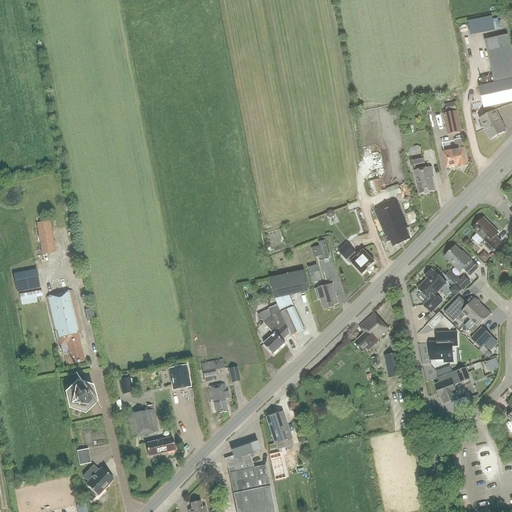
[(474,33),(500,31),(499,16),(472,19),(474,33)]
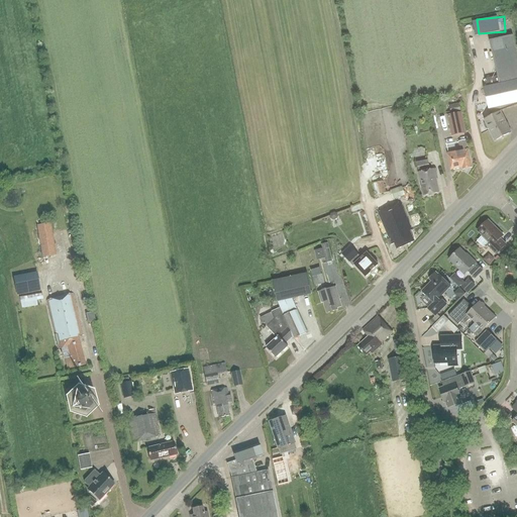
[(489,41),(497,77),(484,80),(486,88),(483,88),(488,110),(489,110),(490,116),(484,119),(485,123),(484,125),(486,128),(488,129),(494,141),(511,132),(500,111),(500,107),(516,103),(516,54),(513,36),(489,41)]
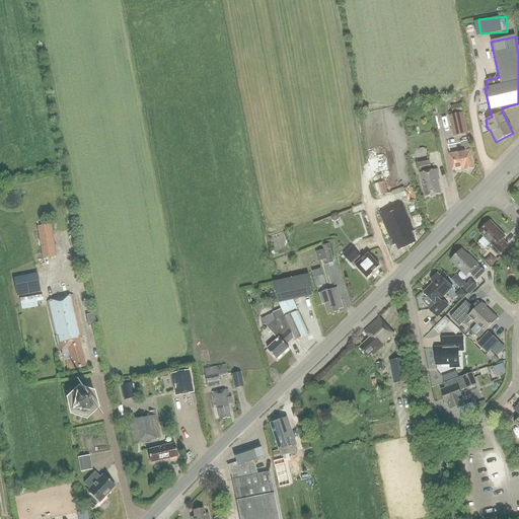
[(463,113),(448,116),(453,137),(467,134),(463,113)]
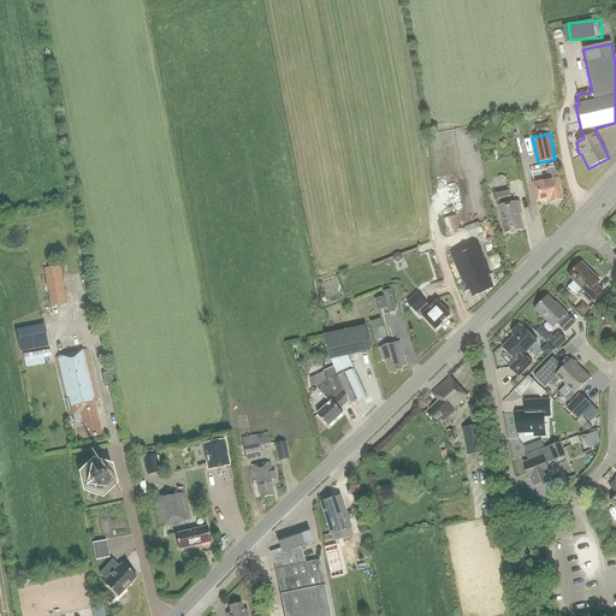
[(557,178),(555,167),(546,170),(549,179),(533,184),(537,203),(551,200),(551,202),(562,200),(557,178)]
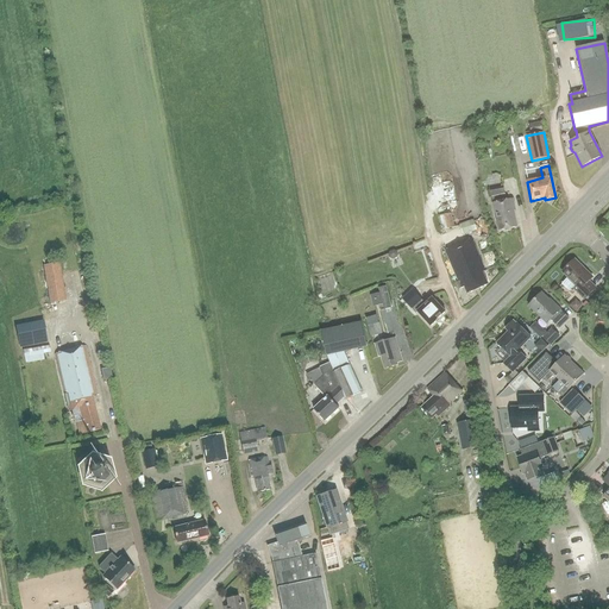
[(498,231),(518,227),(514,211),(515,211),(513,199),(507,200),(504,189),(490,192),(493,203),(498,231)]
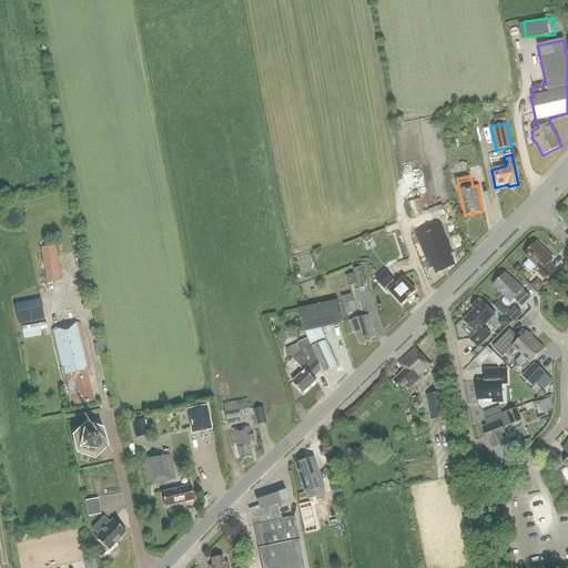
[(424,212),(421,199),(409,201),(412,214),(424,212)]
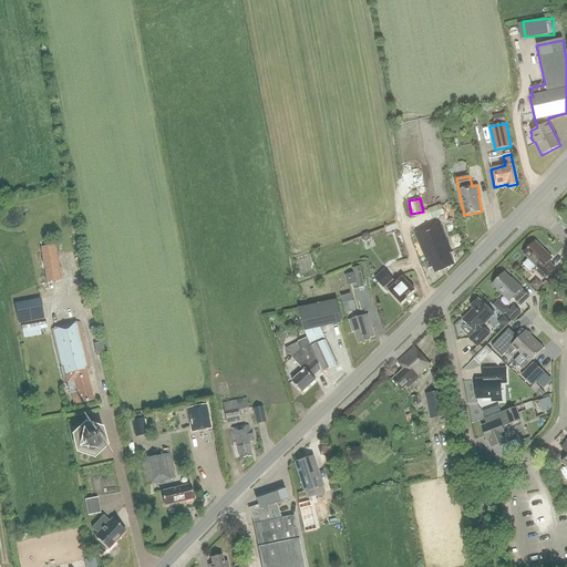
[(444,214),(441,205),(429,209),(431,218),(444,214)]
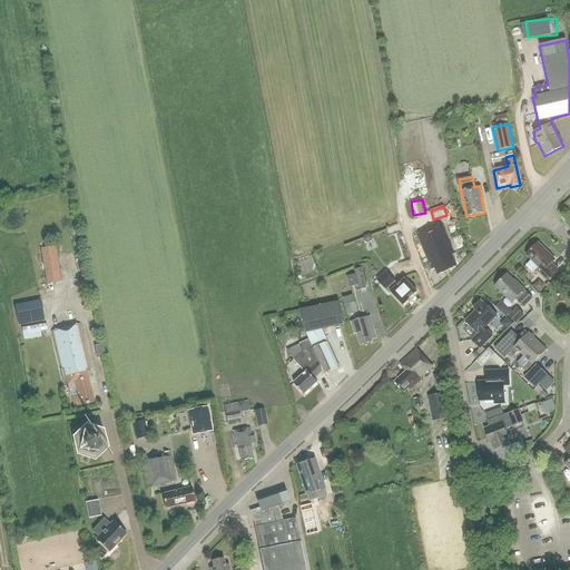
[(438,275),(457,266),(452,255),(454,255),(451,247),(452,247),(441,224),(416,235),(430,264),(428,265),(430,271),(434,269),(438,275)]
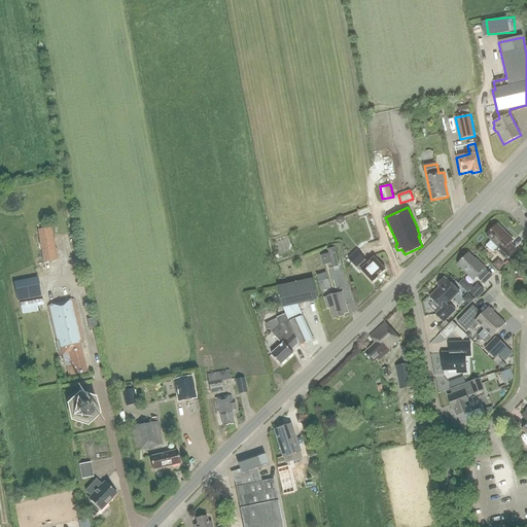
[(505,259),(515,250),(510,244),(513,241),(496,225),(486,236),(501,251),(499,253),(505,259)]
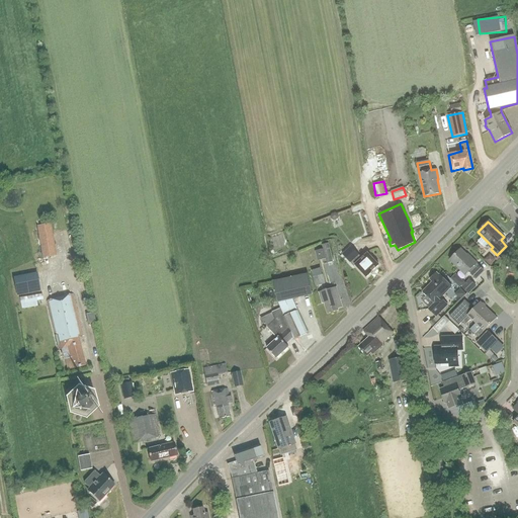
[(36,226),(41,258),(56,256),(51,224),(36,226)]
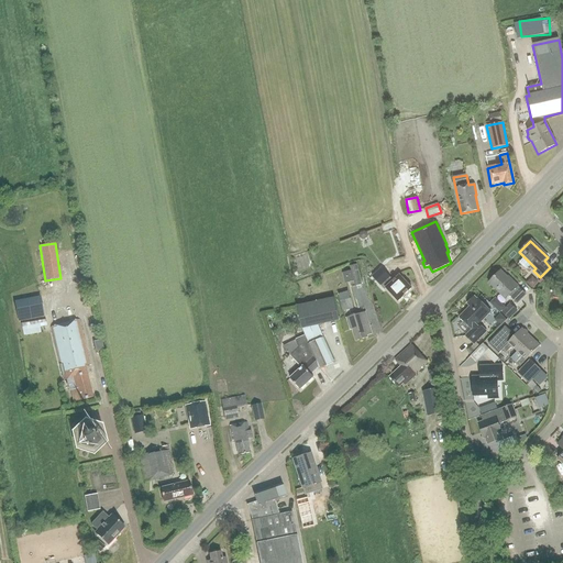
[(362,285),(356,265),(350,266),(355,287),(362,285)]
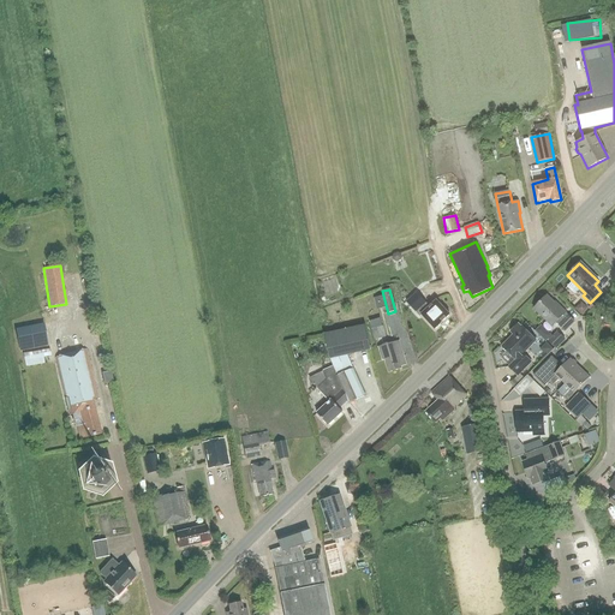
[(436,300),(429,306),(417,293),(406,303),(421,317),(422,316),(434,329),(435,329),(436,329),(440,326),(440,324),(449,315),(436,300)]
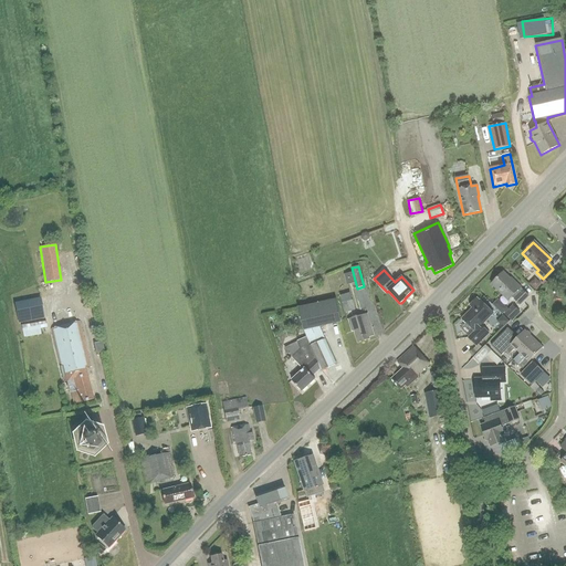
[(520,305),(528,297),(520,289),(513,281),(512,282),(502,273),(491,284),(507,301),(511,297),(520,305)]
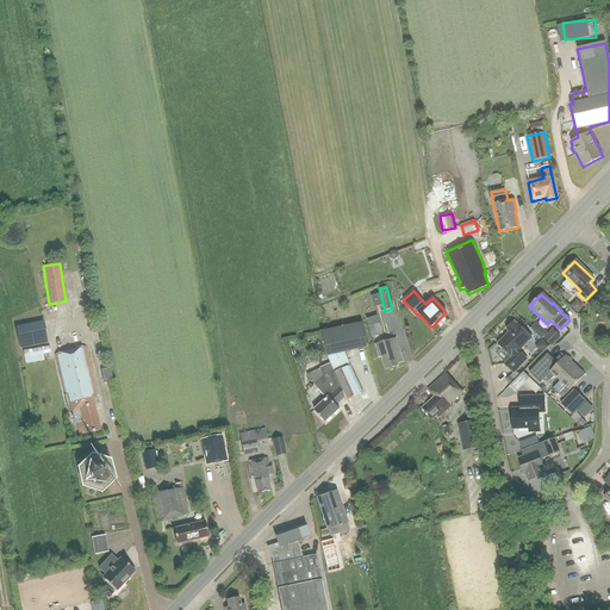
[(367,321),(372,337),(383,334),(378,317),(367,321)]
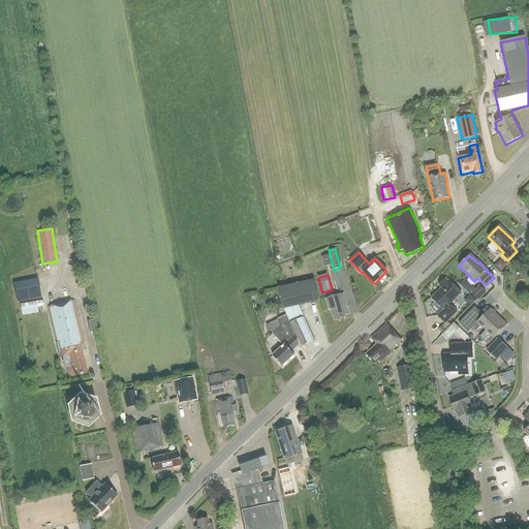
[(283,309),(286,315),(278,319),(281,327),(273,334),(283,345),(272,355),(282,366),(294,354),(292,351),(299,345),(300,347),(314,341),(299,306),(318,302),(314,280),(279,287),(283,309)]
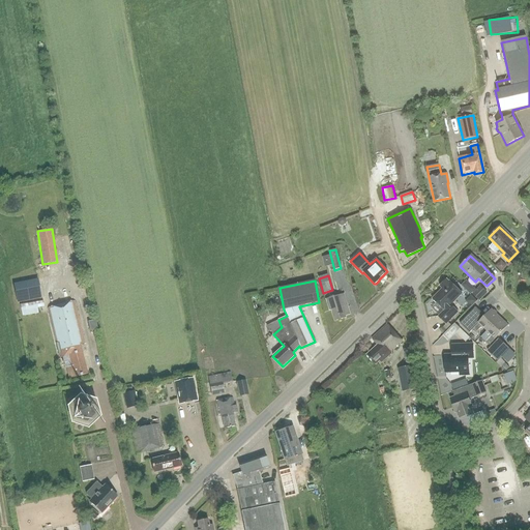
[(450,305),(462,294),(449,282),(448,283),(446,281),(439,287),(442,289),(432,299),(444,311),(438,317),(445,324),(457,313),(450,305)]
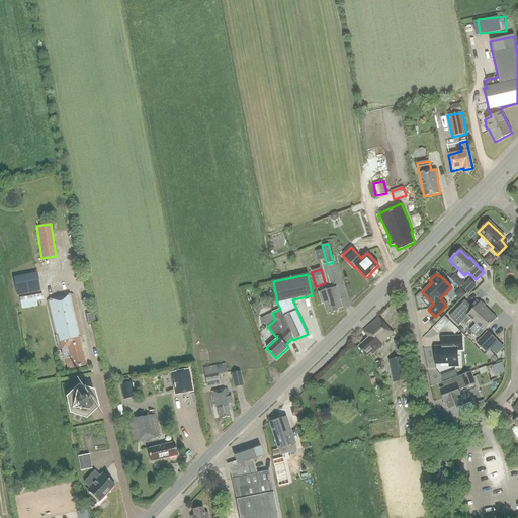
[(42,276),(19,280),(24,308),(40,306),(39,299),(47,298),(42,276)]
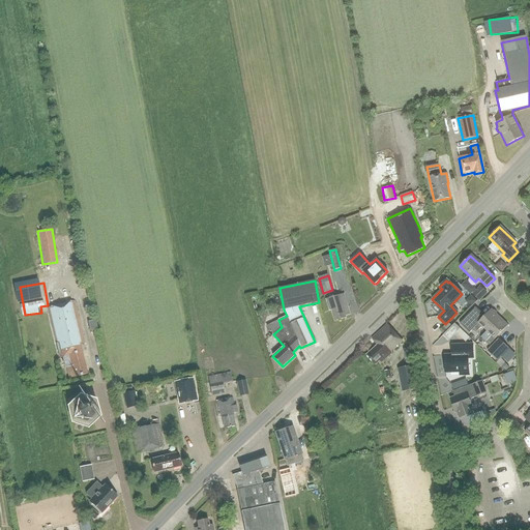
[(488,293),(480,286),(472,294),(479,301),(488,293)]
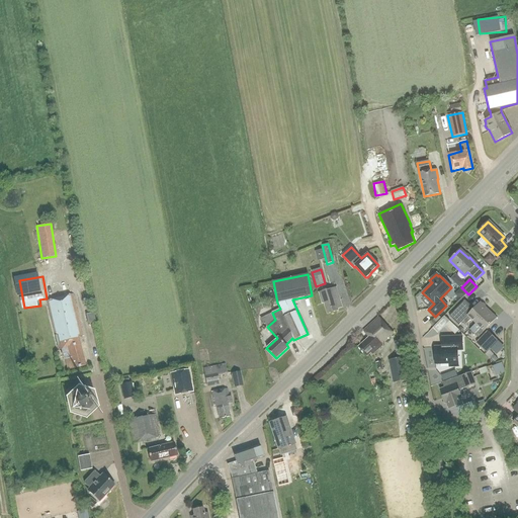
[(338,309),(342,308),(336,287),(319,292),(323,304),(324,304),(328,314),(339,311),(338,309)]
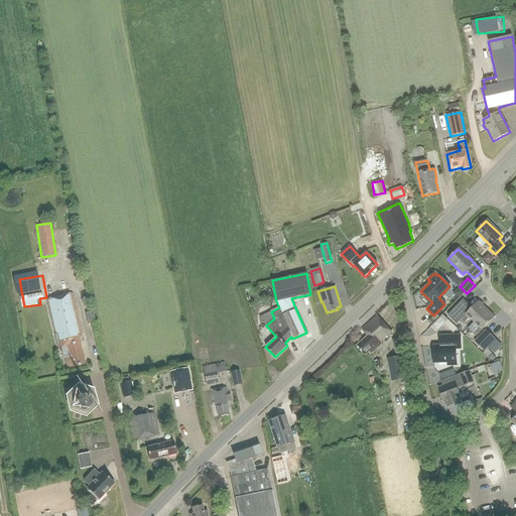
[(459,287),(453,293),(459,299),(464,293),(459,287)]
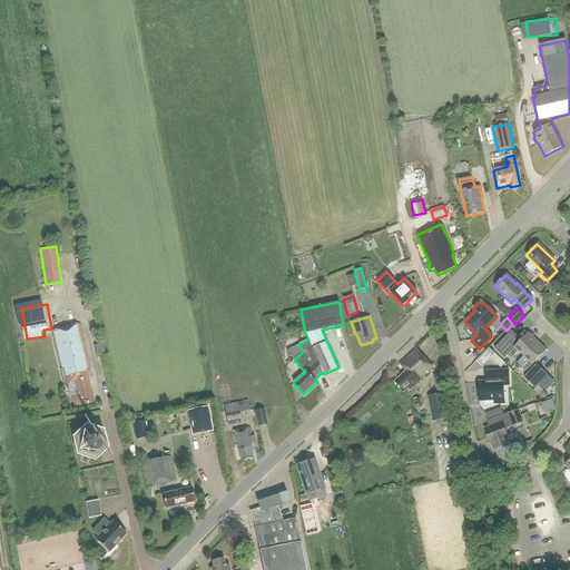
[(70,395),(71,395),(75,406),(94,402),(86,371),(90,370),(79,324),(51,331),(65,384),(69,383),(67,384),(70,395)]
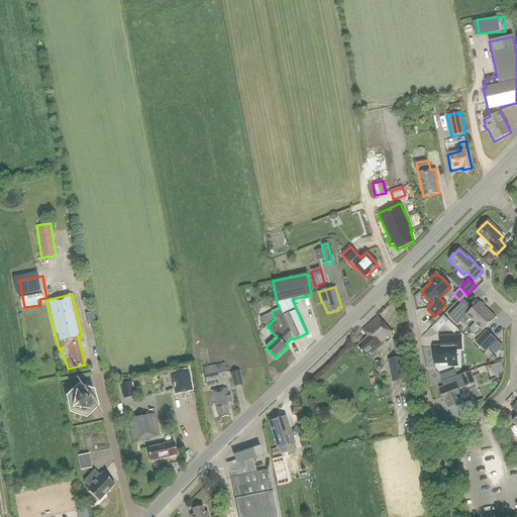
[(470,318),(475,323),(487,310),(479,302),(472,309),(463,301),(448,316),(457,325),(460,322),(463,325),(470,318)]
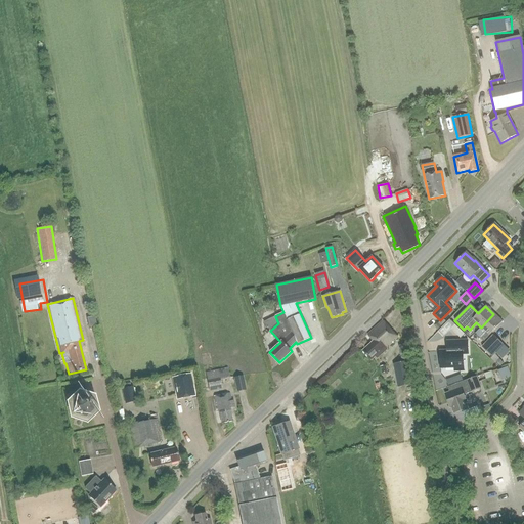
[(501,322),(493,314),(481,328),(475,334),(483,342),(501,322)]
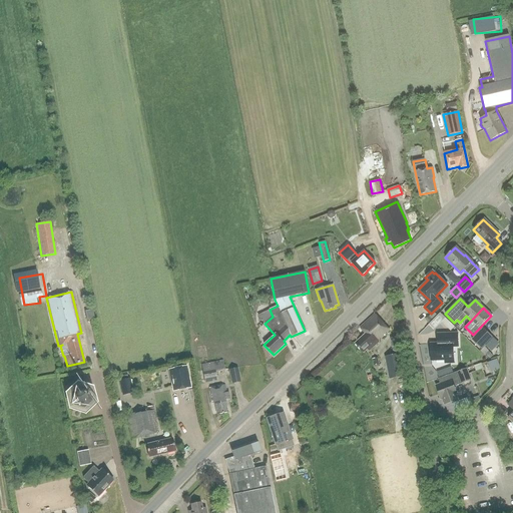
[(379,342),(390,332),(375,315),(360,328),(366,334),(355,344),(364,353),(367,350),(369,351),(379,342)]
